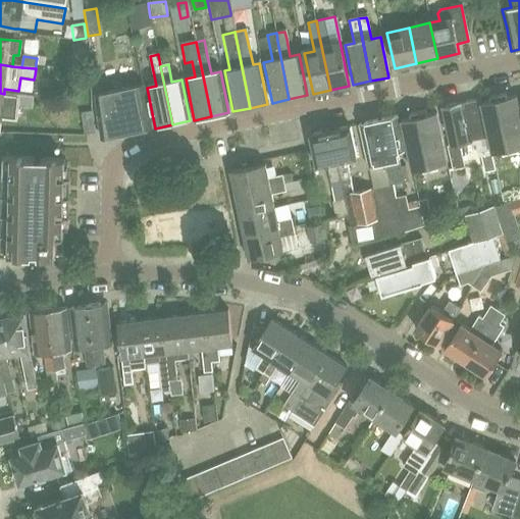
[(87,67),(71,67),(71,84),(87,84),(87,67)]
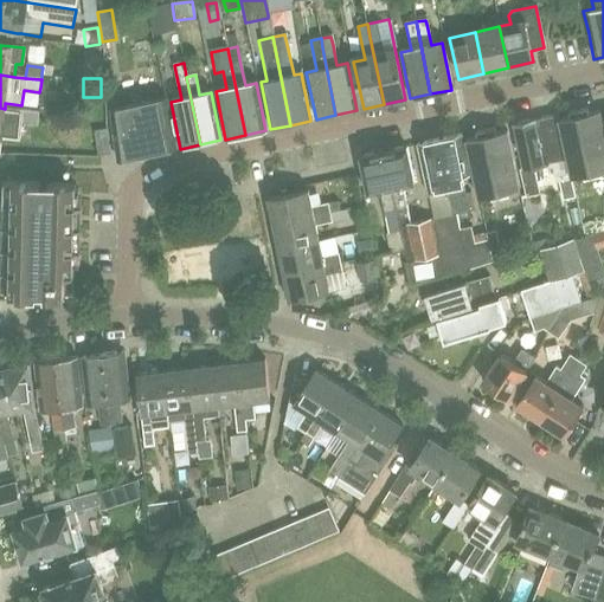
[(166,101),(121,110),(113,112),(120,162),(175,149),(166,101)]
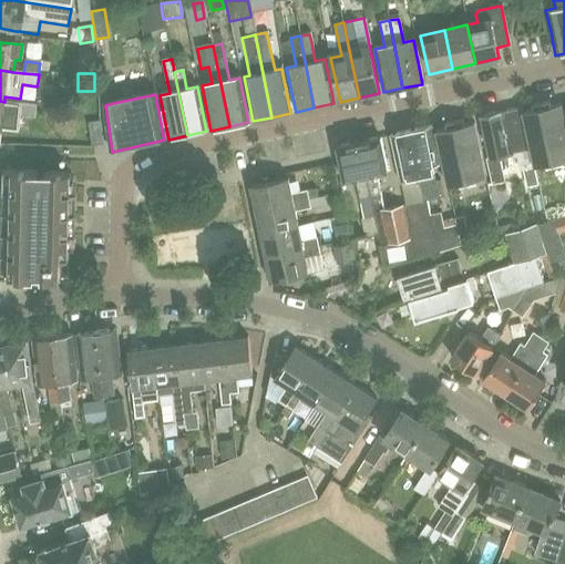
[(34,105),(20,104),(4,102),(0,101),(0,130),(18,132),(19,116),(33,118),(34,105)]
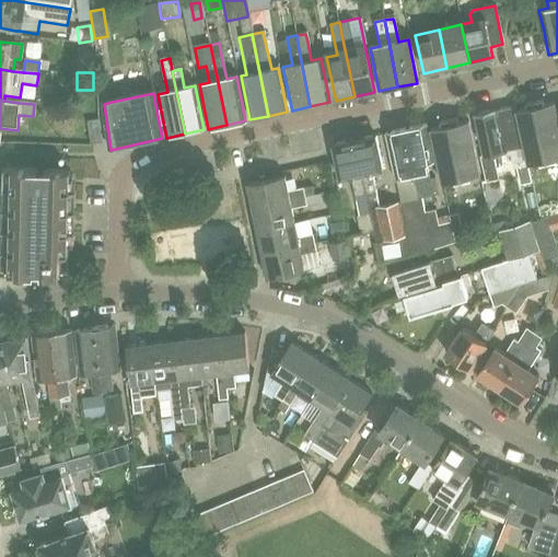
[(514,107),(513,107),(522,150),(525,166),(557,160),(557,132),(551,103),(543,104),(543,101),(522,105),(523,108),(515,111),(514,107)]
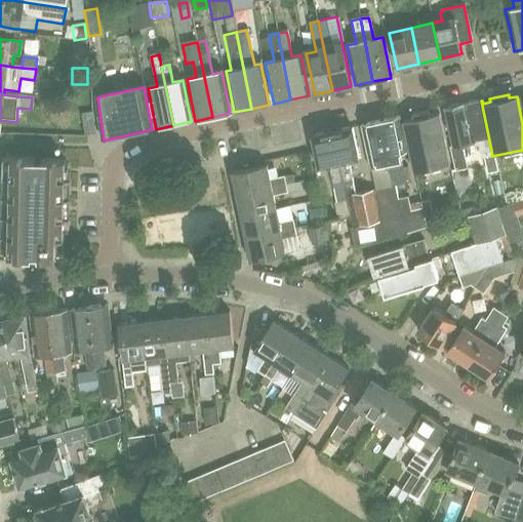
[(489,141),(481,101),(444,108),(452,146),(449,147),(454,170),(467,168),(461,147),(489,141)]
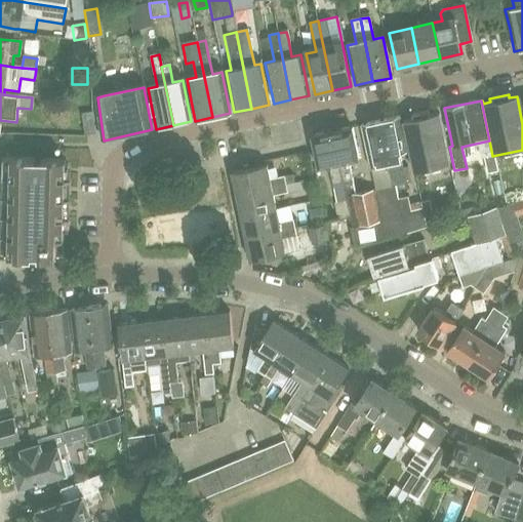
[(430,116),(429,112),(410,115),(411,120),(403,122),(414,172),(449,165),(438,114),(430,116)]
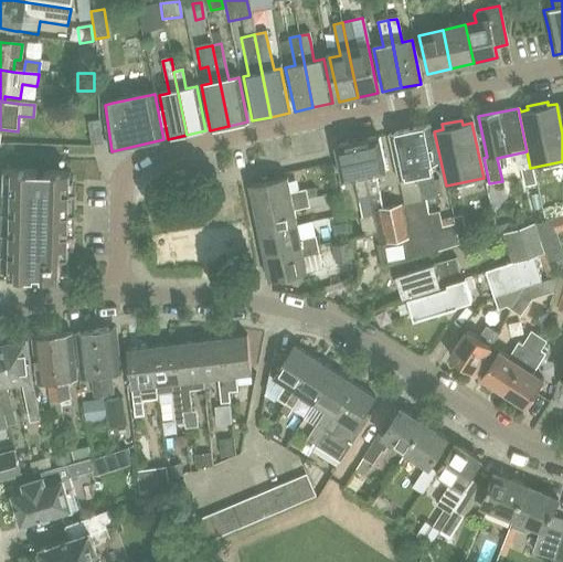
[(88,124),(93,147),(104,146),(101,123),(88,124)]
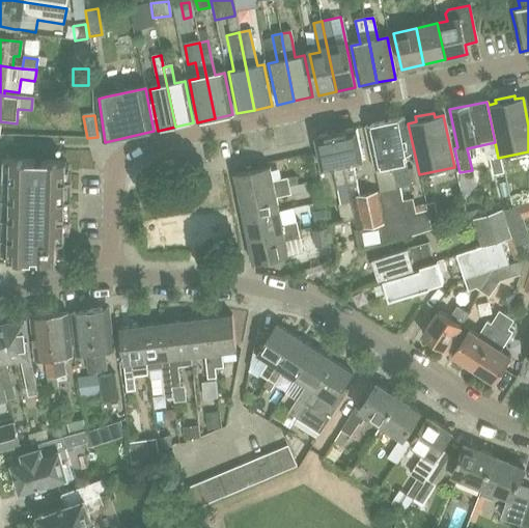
[(410,155),(402,120),(383,124),(393,169),(392,169),(396,189),(396,190),(398,190),(414,186),(411,170),(406,171),(402,157),(410,155)]
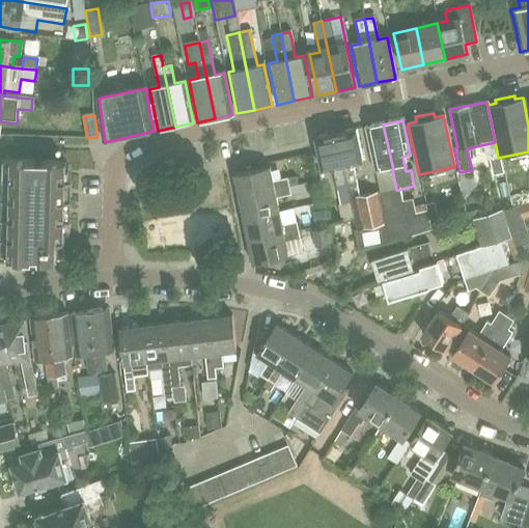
[(365,128),(374,173),(392,169),(393,169),(383,124),(365,128)]
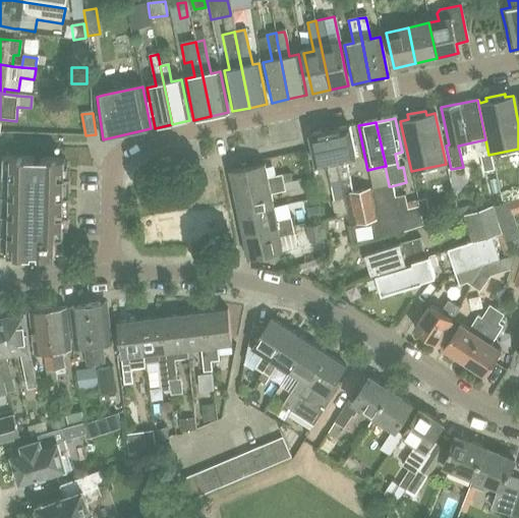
[(329,132),(346,218),(348,227),(379,220),(371,188),(352,193),(345,161),(355,159),(348,128),(329,132)]
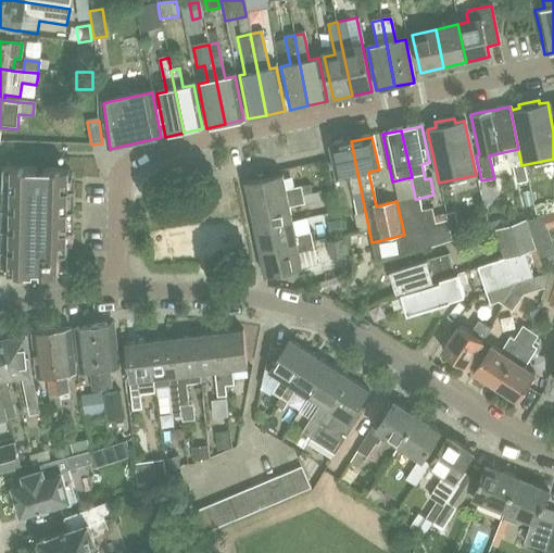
[(352,217),(356,236),(369,233),(351,141),(329,146),(337,179),(348,177),(355,216),(352,217)]
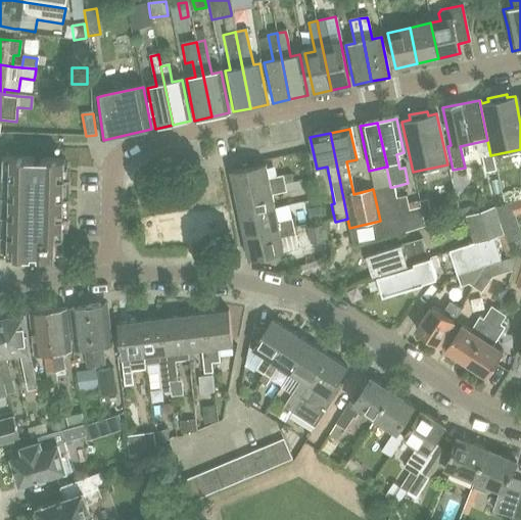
[(491,156),(481,158),(483,174),(494,172),(491,156)]
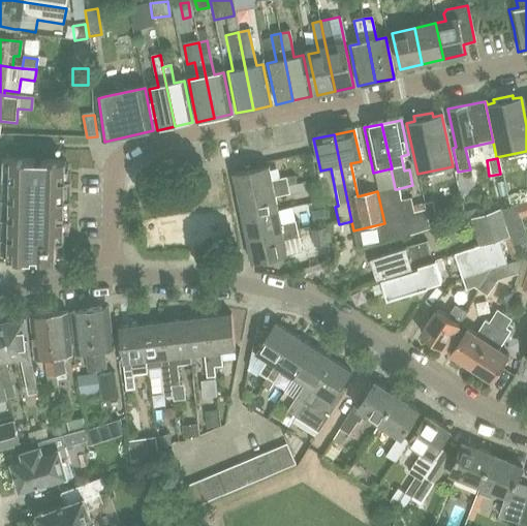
[(70,220),(69,220),(64,220),(65,202),(71,202),(71,200),(65,200),(65,182),(71,182),(71,181),(65,181),(66,161),(1,160),(1,161),(2,161),(1,179),(0,179),(0,181),(1,181),(1,198),(0,198),(0,200),(1,200),(0,218),(0,219),(0,238),(0,239),(0,257),(0,258),(56,259),(56,241),(64,241),(64,221),(70,221),(70,220)]
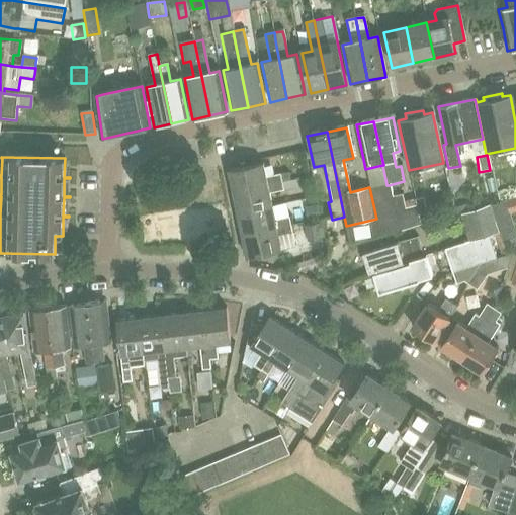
[(229,170),(233,192),(281,182),(289,180),(287,171),(265,176),(262,163),(229,170)]
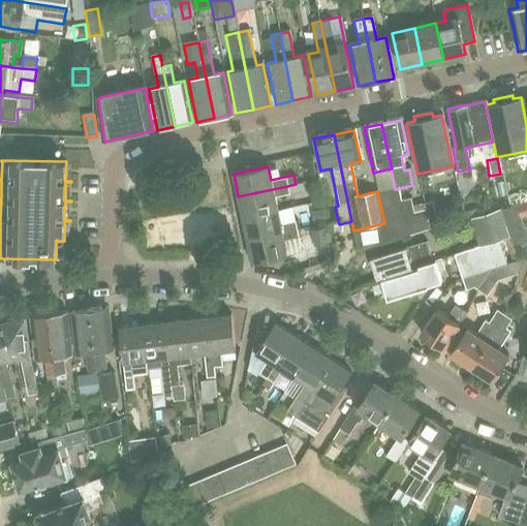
[(287,186),(238,196),(242,218),(277,211),(274,196),(288,193),(287,186)]
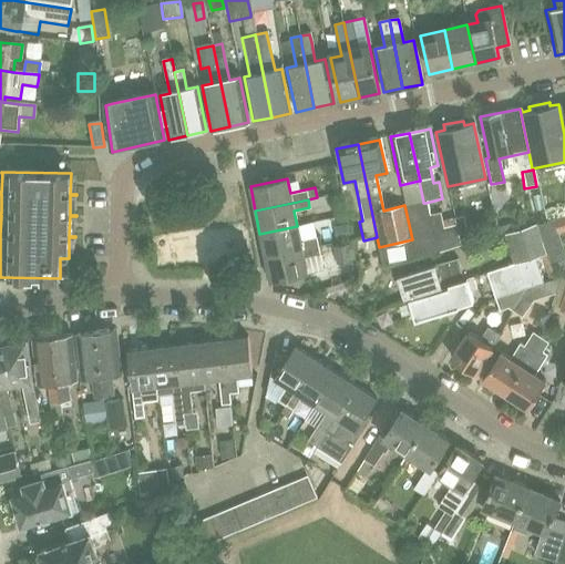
[(423,202),(404,205),(412,239),(417,262),(437,256),(437,254),(428,216),(425,203),(423,203),(423,202)]
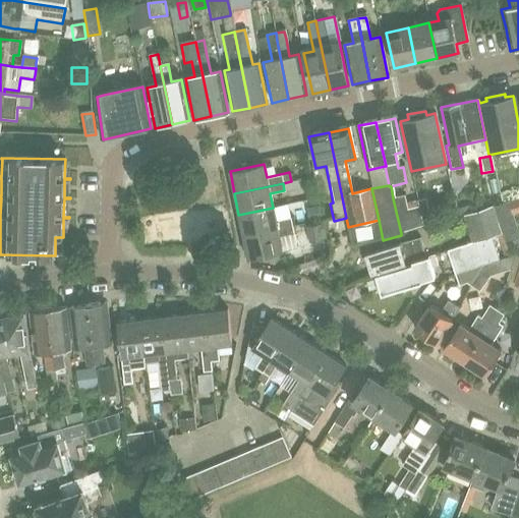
[(421,227),(416,202),(416,200),(406,203),(406,204),(405,204),(403,196),(393,198),(401,233),(421,227)]
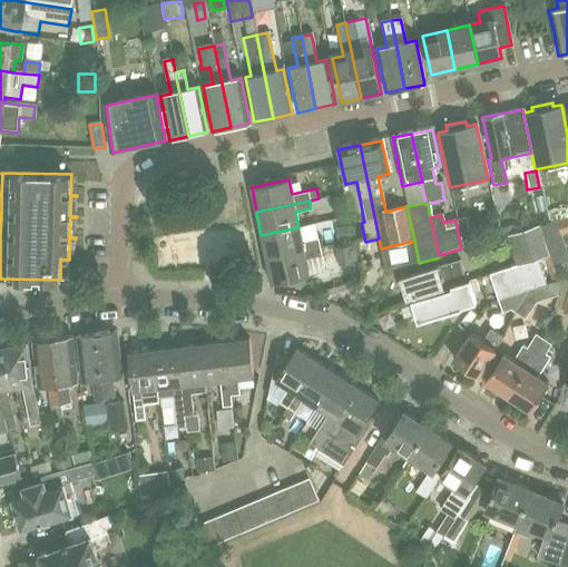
[(548,256),(551,266),(567,262),(559,238),(567,235),(567,217),(537,227),(546,257),(548,256)]
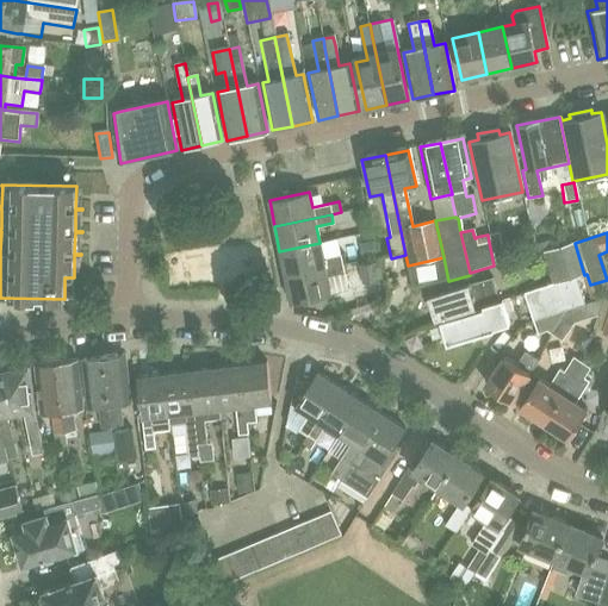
[(497,233),(488,236),(494,266),(503,262),(497,233)]
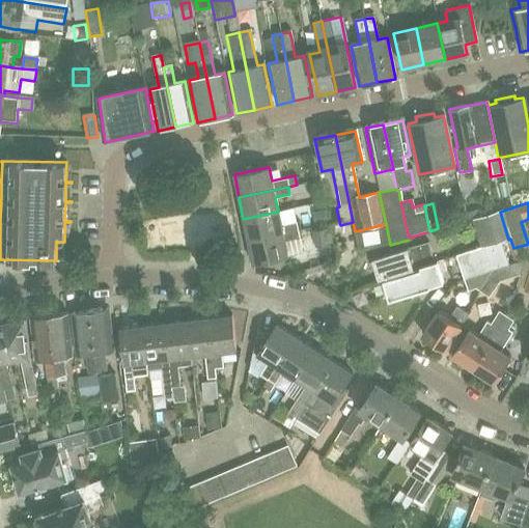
[(243,219),(248,242),(297,231),(296,222),(280,225),(278,212),(243,219)]
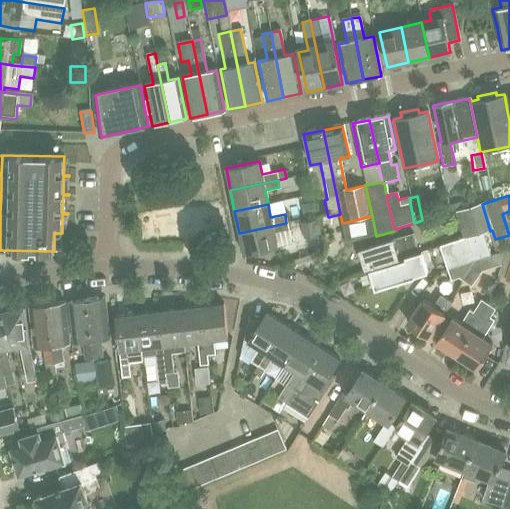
[(299,206),(302,219),(314,217),(312,204),(299,206)]
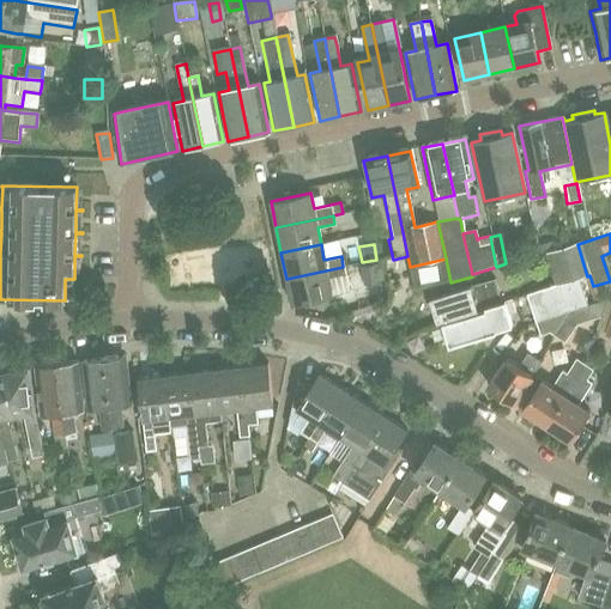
[(576,280),(582,278),(587,276),(578,244),(544,255),(549,269),(555,268),(560,284),(576,278),(576,280)]
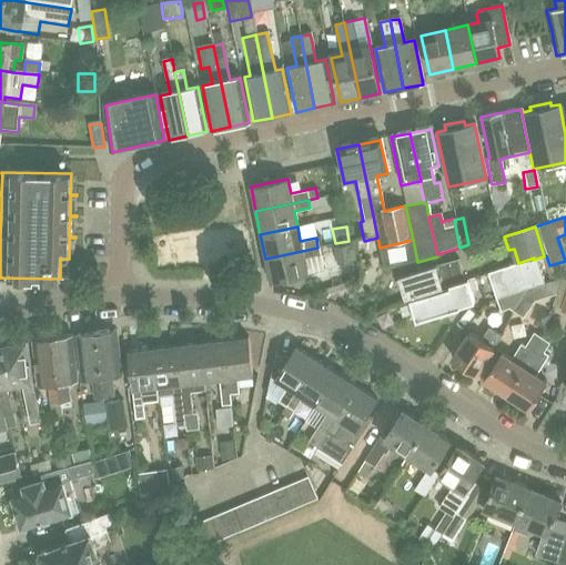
[(380,248),(383,262),(384,272),(417,262),(413,240),(380,248)]
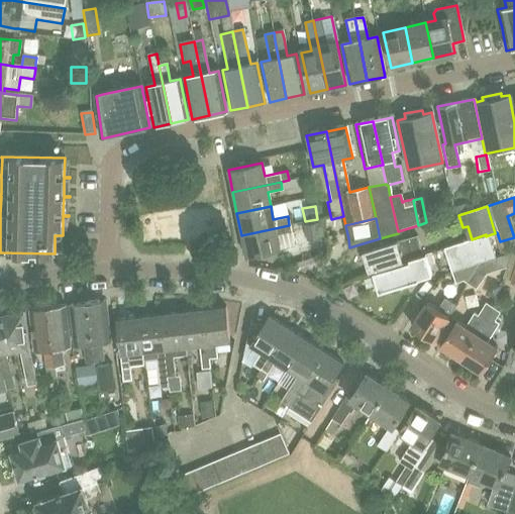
[(318,223),(301,226),(305,241),(321,238),(318,223)]
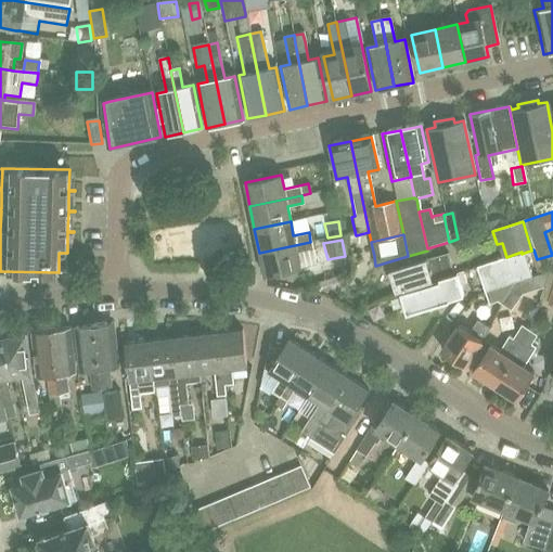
[(310,242),(259,253),(264,276),(316,265),(312,249),(310,242)]
